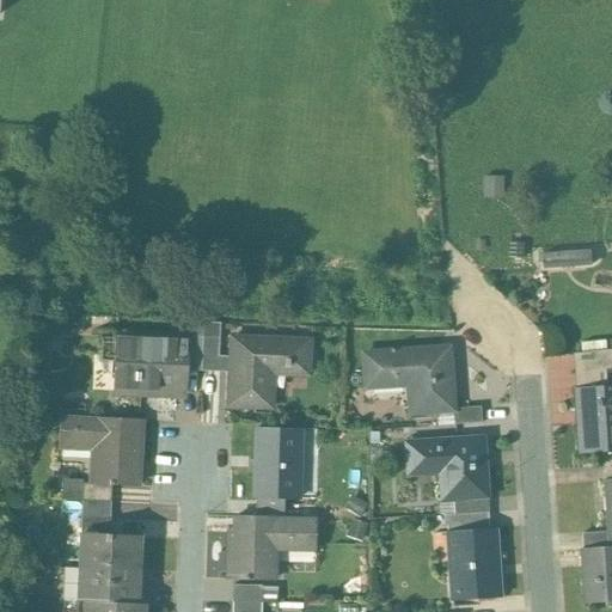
[(591,252),(585,252),(583,252),(544,256),(545,271),(592,268),(591,252)]
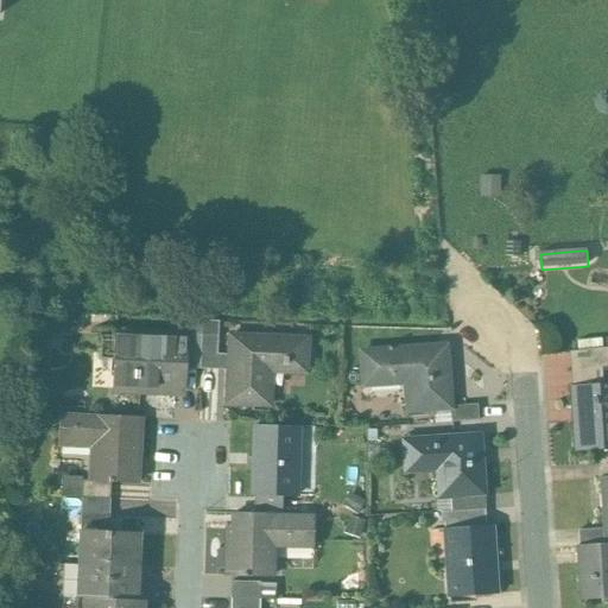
[(201,320),(187,318),(187,336),(201,336),(201,320)]
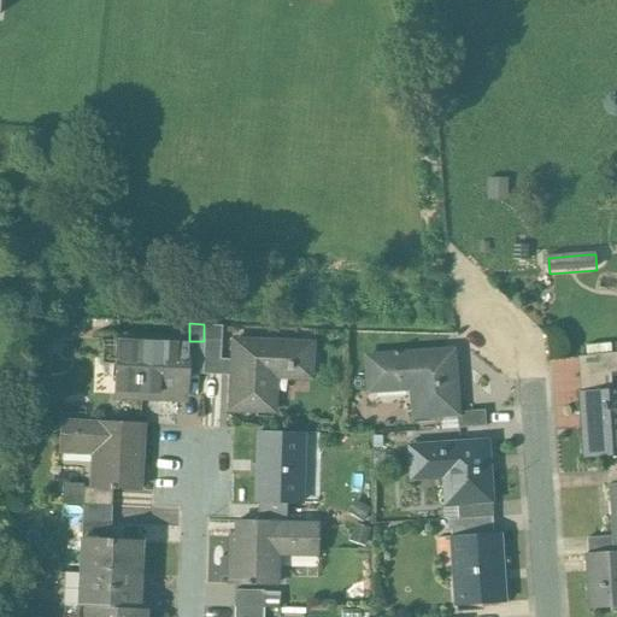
[(221,325),(204,324),(204,341),(221,342),(221,325)]
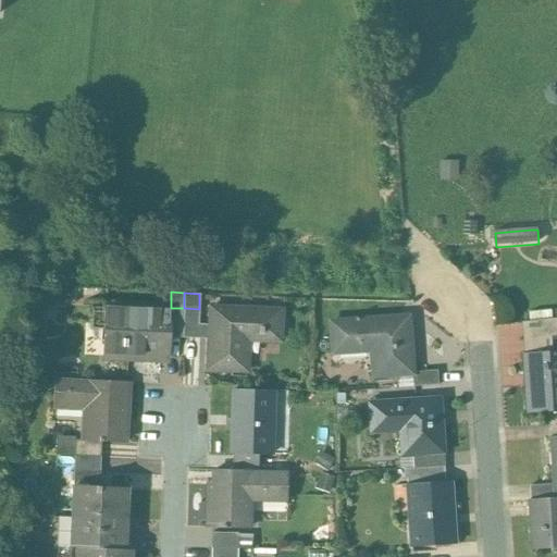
[(163,309),(107,306),(104,344),(121,344),(121,349),(124,349),(124,358),(161,360),(163,309)]
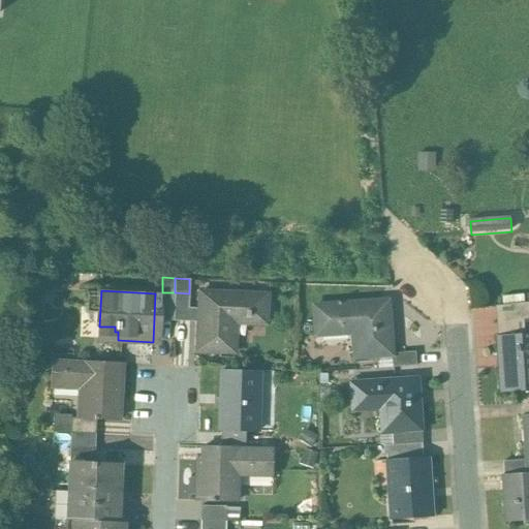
[(267,294),(199,291),(196,350),(234,352),(236,322),(266,323),(267,294)]
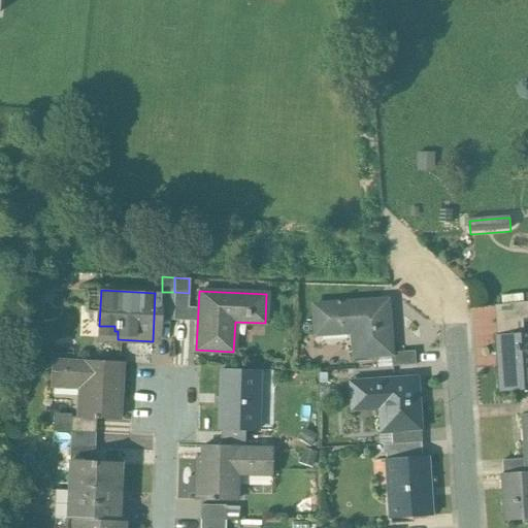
[(162,292),(161,309),(161,321),(172,321),(174,292),(162,292)]
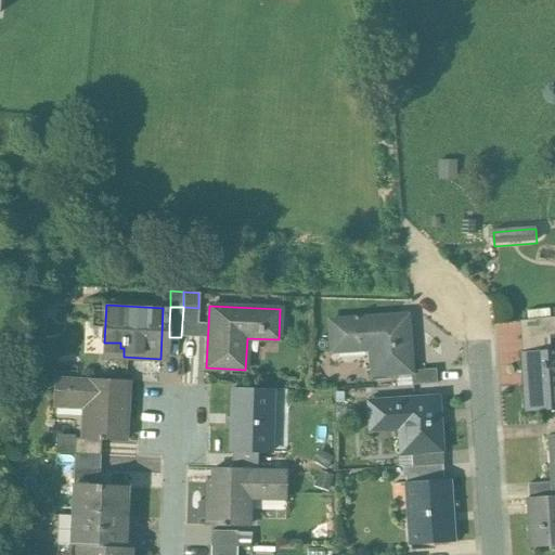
[(197,324),(198,308),(183,307),(182,331),(197,331),(197,324)]
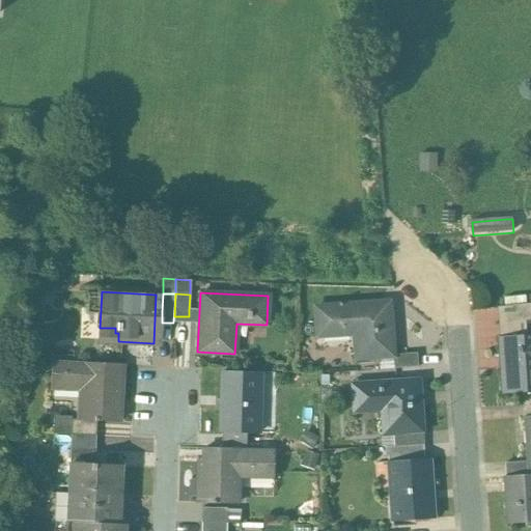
[(526,298),(504,299),(503,299),(504,307),(527,305),(526,298)]
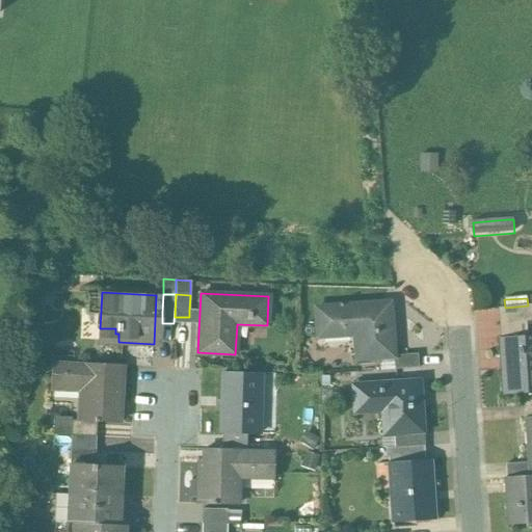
[(389,302),(315,308),(317,337),(354,334),(355,358),(393,355),(393,354),(389,302)]
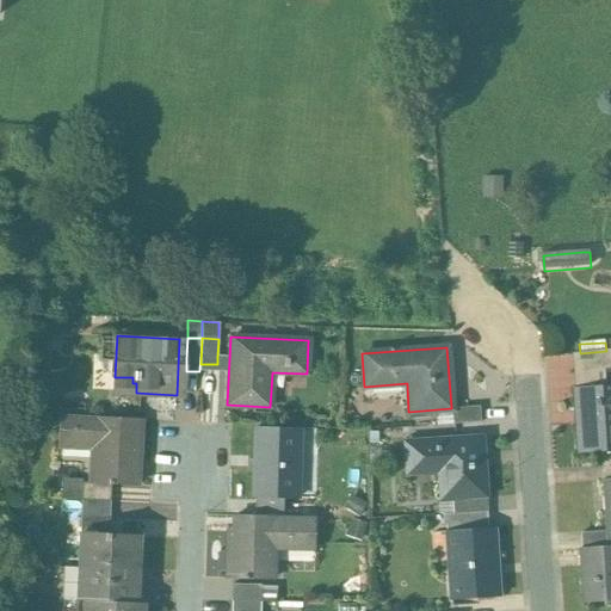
[(605,369),(610,368),(610,351),(606,351),(580,353),(573,355),(574,371),(605,369)]
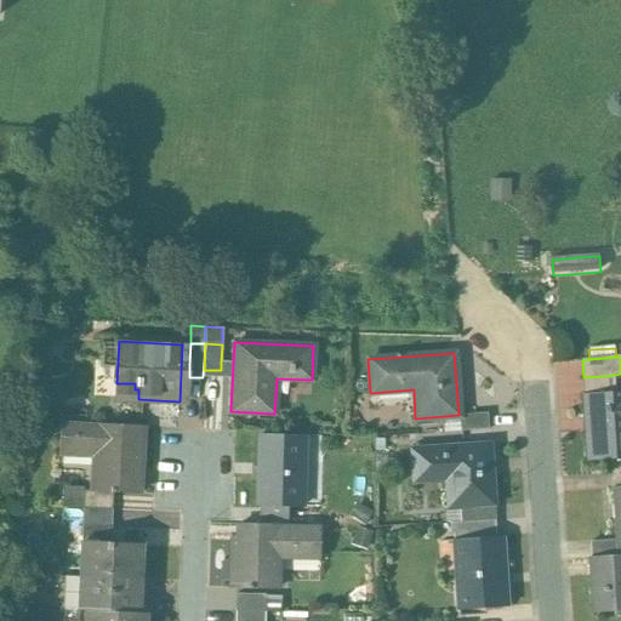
[(221,370),(204,370),(203,377),(232,379),(233,364),(221,363),(221,370)]
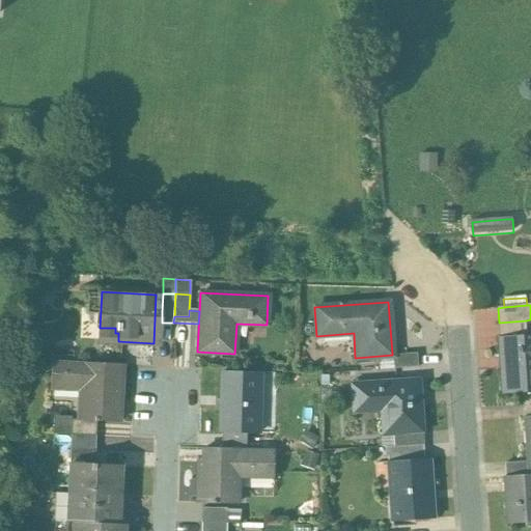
[(526,320),(499,323),(500,338),(527,336),(526,320)]
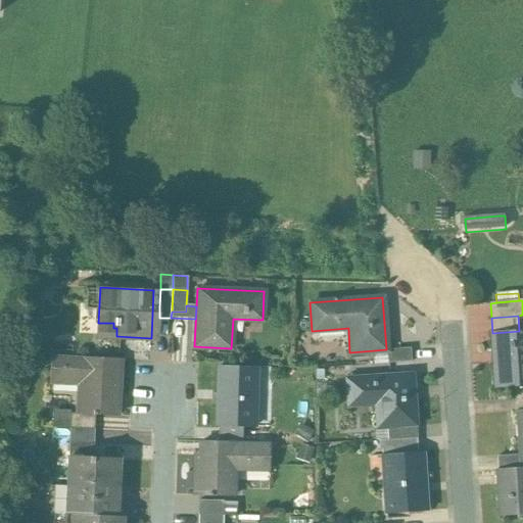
[(522,330),(519,331),(492,333),(496,388),(514,387),(522,386),(522,330)]
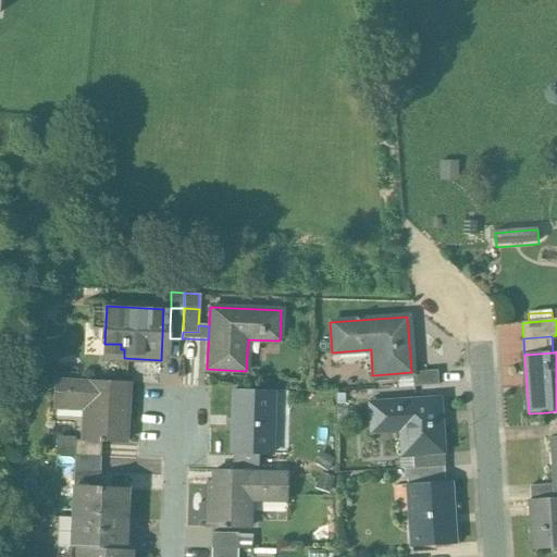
[(437,369),(411,371),(411,372),(411,385),(438,383),(437,369)]
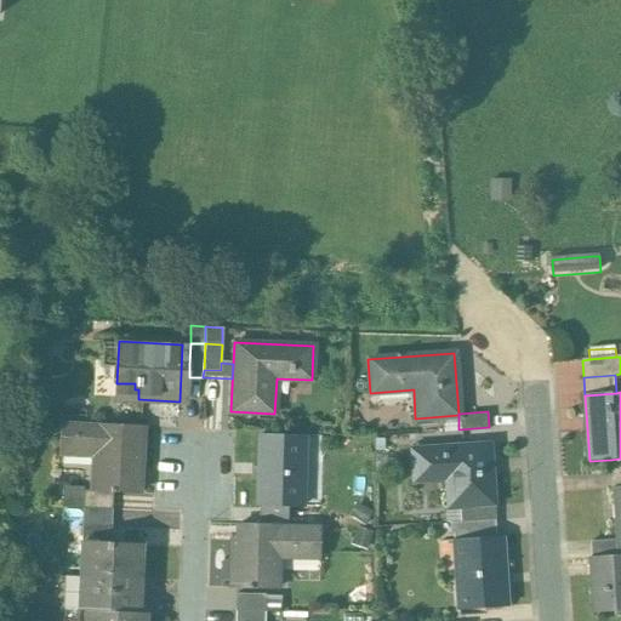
[(142,425),(61,421),(58,455),(60,455),(60,451),(95,453),(92,490),(93,491),(113,493),(138,494),(142,425)]
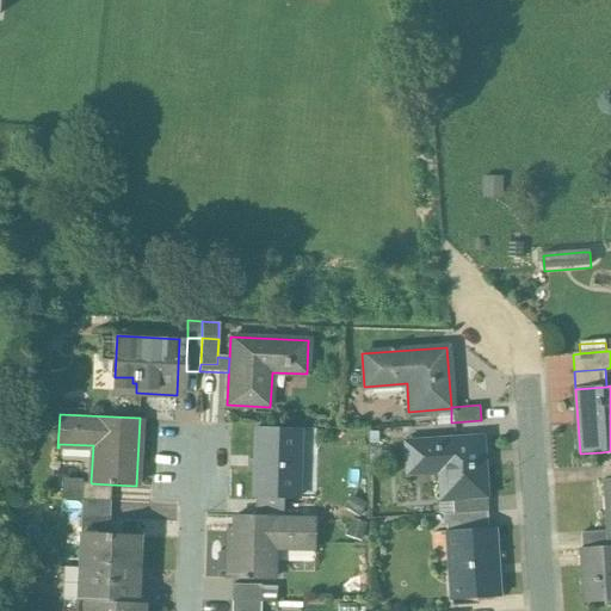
[(298,430),(255,429),(253,497),(282,498),(297,498),(298,430)]
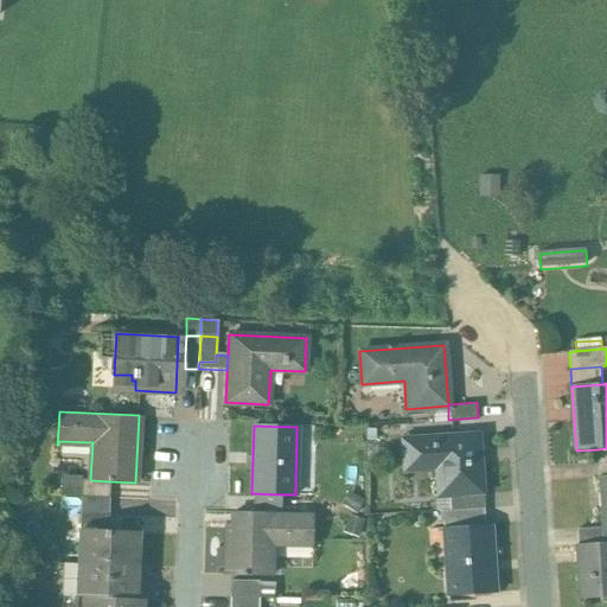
[(479,434),(401,439),(403,472),(406,472),(404,465),(434,464),(436,497),(448,496),(483,493),(479,434)]
